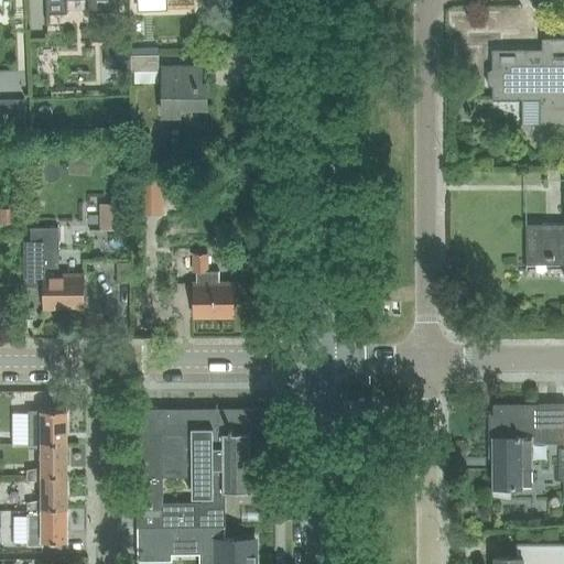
[(45,0),(46,26),(47,26),(47,14),(66,14),(65,0),(88,0),(89,13),(114,12),(114,14),(115,14),(114,0),(45,0)]
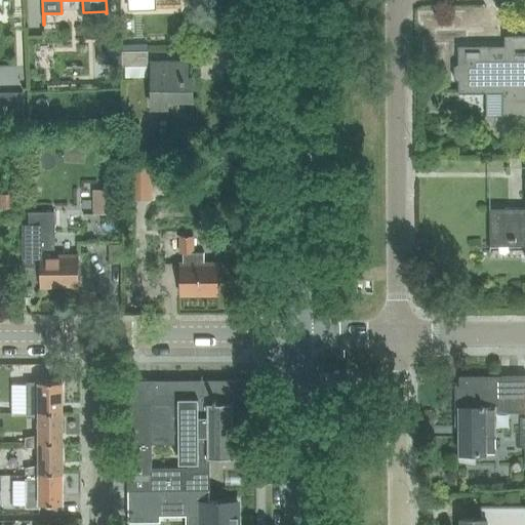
[(29,86),(28,32),(14,32),(15,86),(29,86)]
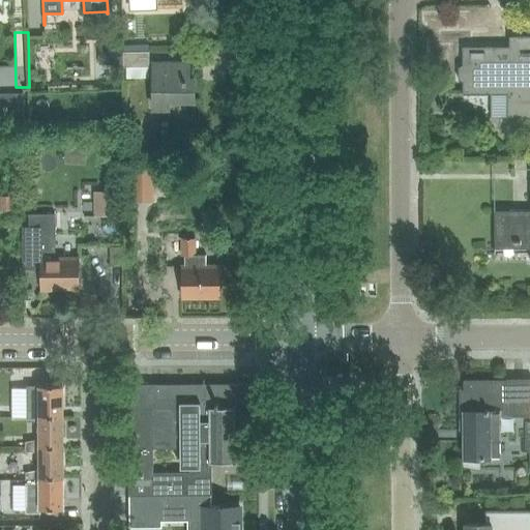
[(529,35),(518,35),(518,47),(463,47),(463,86),(491,86),(491,94),(494,94),(494,108),(506,108),(506,118),(508,118),(510,122),(529,121),(529,35)]
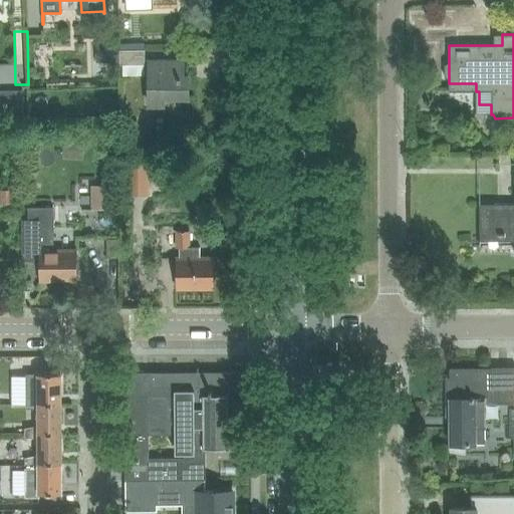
[(144,51),(119,51),(119,65),(144,65),(144,51)]
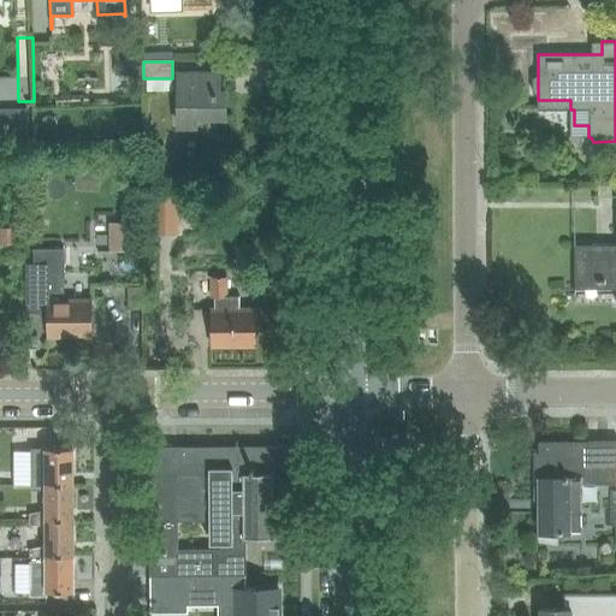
[(223,126),(224,126),(224,92),(219,92),(218,73),(177,73),(177,126),(194,126),(194,114),(223,114),(223,126)]
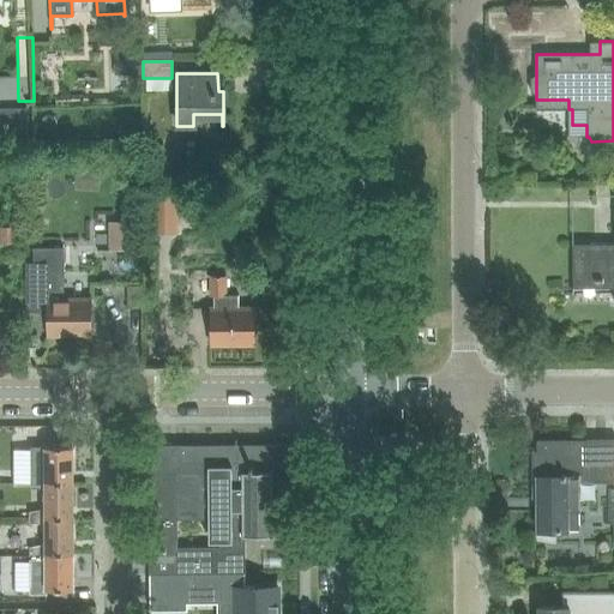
[(28,108),(0,108),(0,139),(29,139),(28,108)]
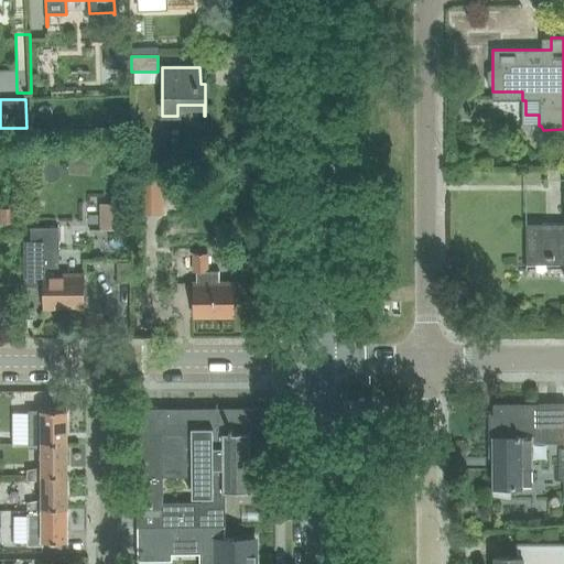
[(563,268),(563,199),(563,224),(525,224),(525,270),(527,270),(527,266),(563,266),(563,268)]
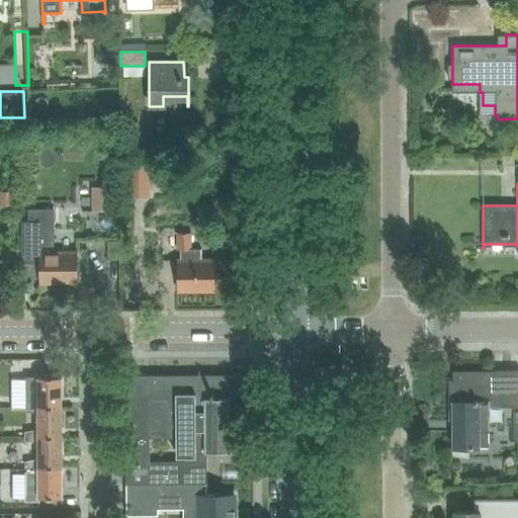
[(92,211),(115,211),(115,187),(91,188),(92,211)]
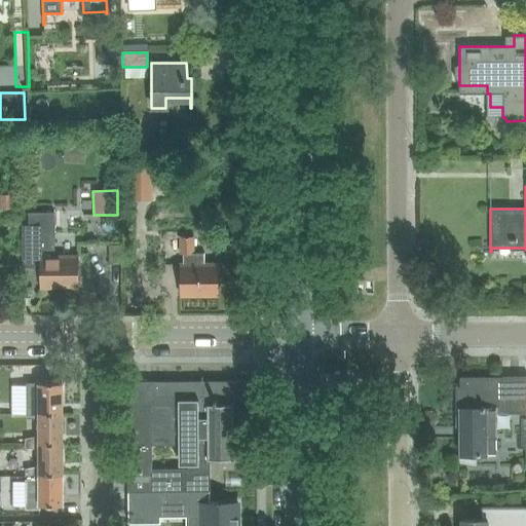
[(40,266),(40,278),(40,288),(77,288),(77,256),(53,256),(53,212),(28,212),(28,225),(23,225),(23,266),(40,266)]
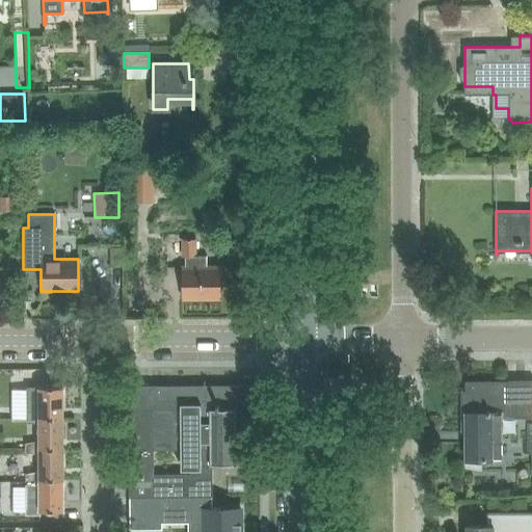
[(195,239),(182,239),(182,257),(185,257),(185,267),(182,267),(182,299),(219,299),(219,267),(206,267),(206,256),(195,256),(195,239)]
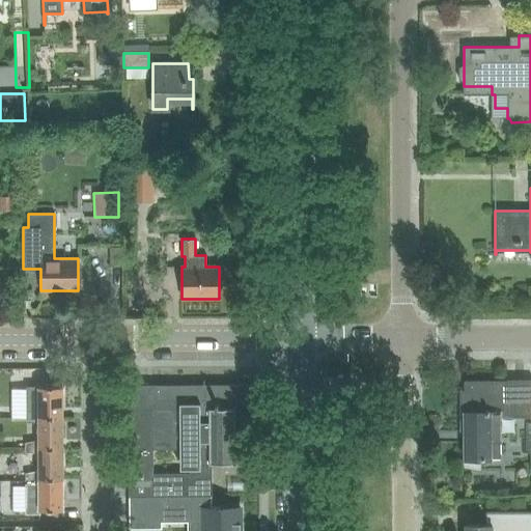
[(464,391),(459,391),(459,431),(465,431),(465,470),(466,470),(466,468),(479,470),(479,471),(480,471),(482,458),(500,458),(500,417),(505,417),(505,413),(519,413),(519,417),(530,417),(530,380),(464,381),(464,391)]
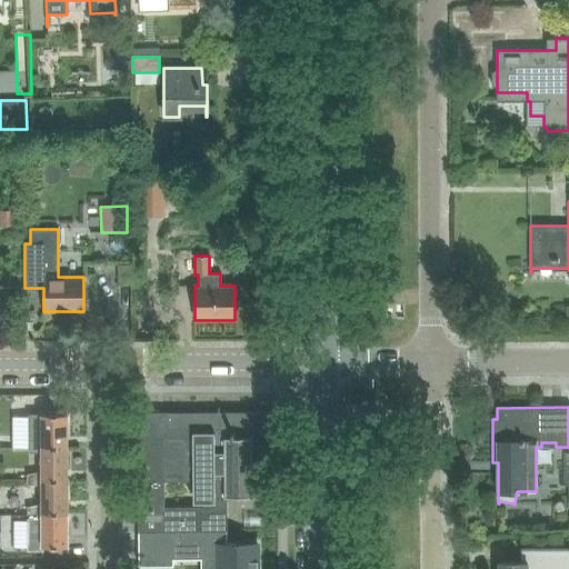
[(251,497),(251,489),(257,455),(251,455),(251,437),(259,437),(263,412),(156,413),(137,413),(138,531),(226,531),(225,497),(251,497)]
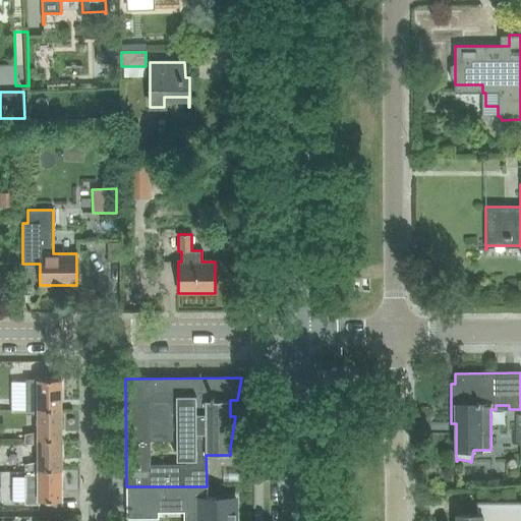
[(60,409),(60,379),(25,380),(25,404),(24,405),(24,414),(38,414),(38,410),(60,409)]
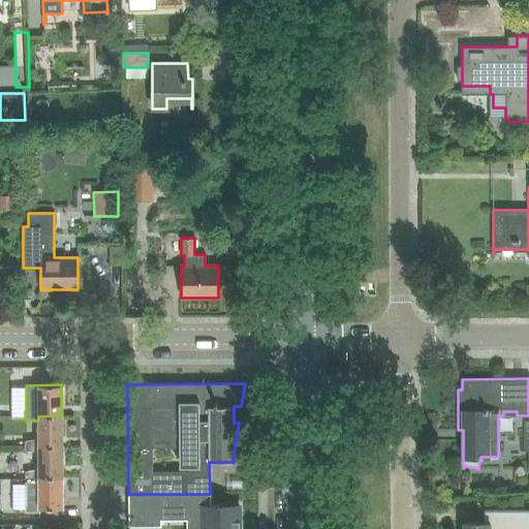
[(38,446),(61,446),(61,415),(38,416),(38,421),(38,439),(25,441),(25,450),(38,450),(38,446)]
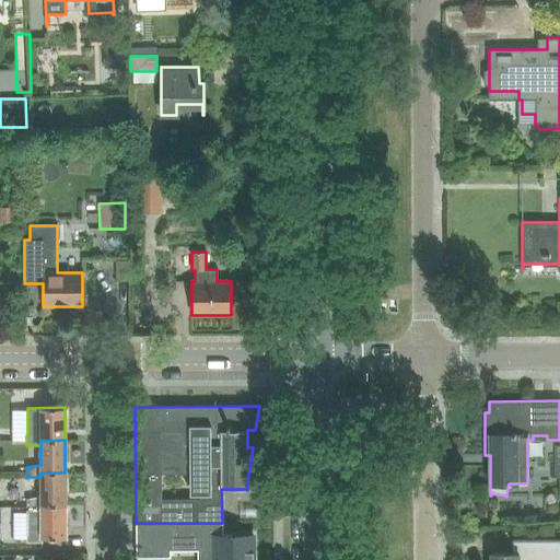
[(66,504),(65,473),(41,473),(41,477),(41,497),(26,499),(26,510),(41,510),(41,504),(66,504)]
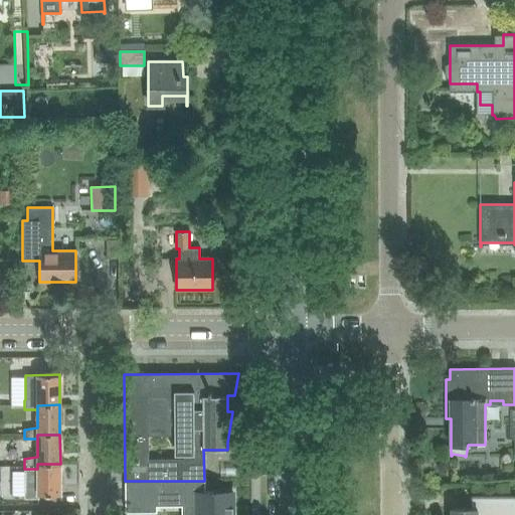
[(60,494),(60,464),(37,464),(37,469),(24,469),(24,499),(37,499),(37,500),(38,500),(38,494),(60,494)]
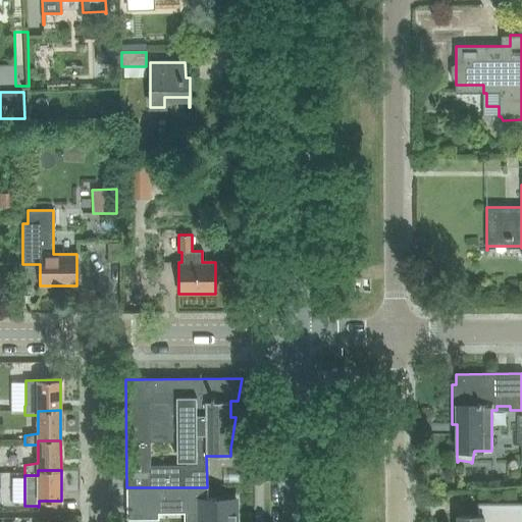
[(207,487),(126,487),(126,519),(158,519),(158,504),(185,504),(185,512),(191,512),(191,521),(235,521),(235,500),(207,500),(207,487)]
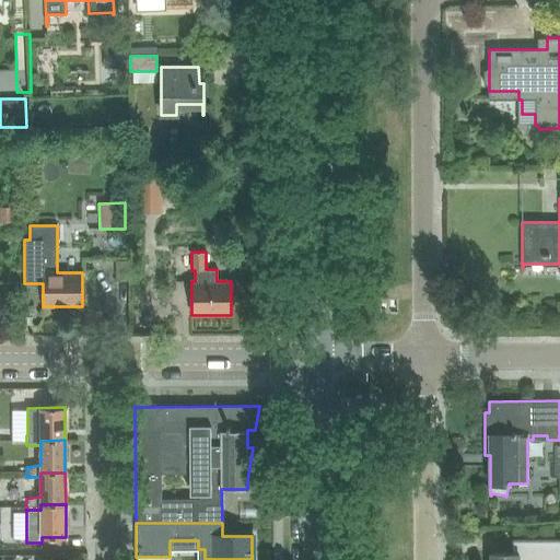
[(512,553),(490,553),(490,559),(559,559),(559,538),(512,539),(512,553)]
